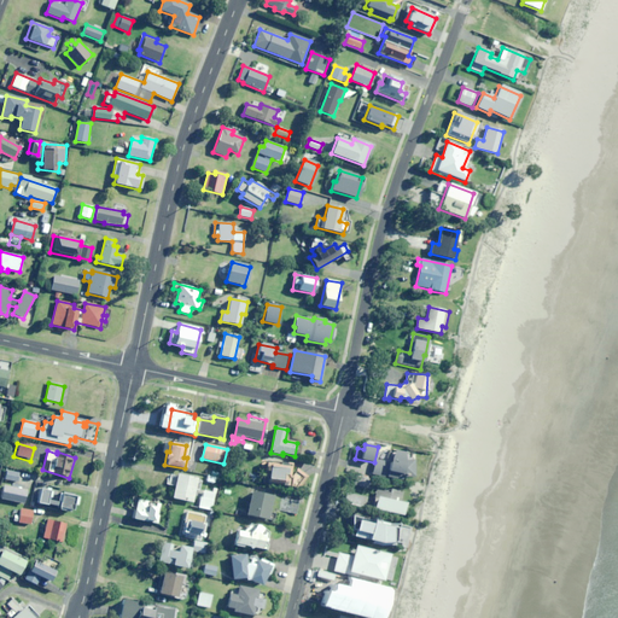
[(409,460),(410,454),(391,450),(389,462),(377,461),(373,476),(400,479),(400,476),(412,478),(415,461),(409,460)]
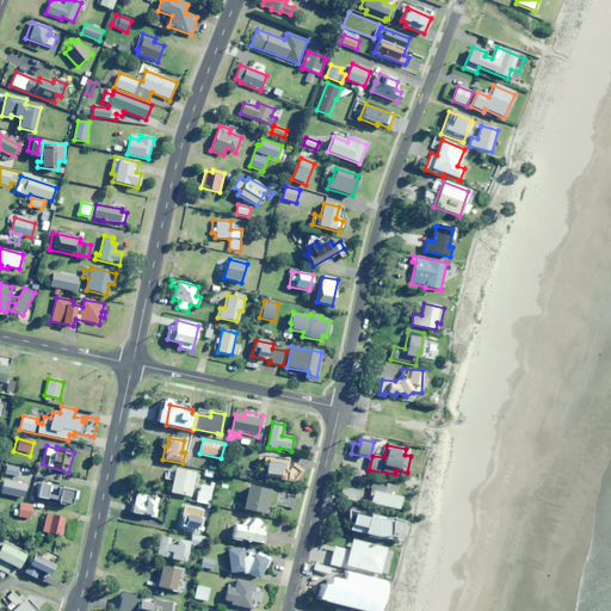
[(278,477),(281,464),(265,462),(263,475),(278,477)]
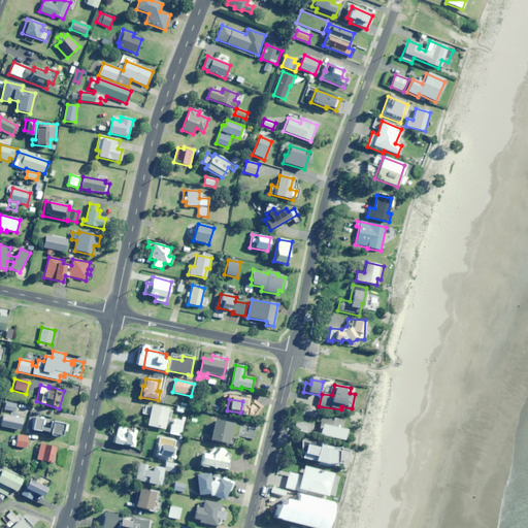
[(14,413),(17,404),(6,402),(4,409),(14,413)]
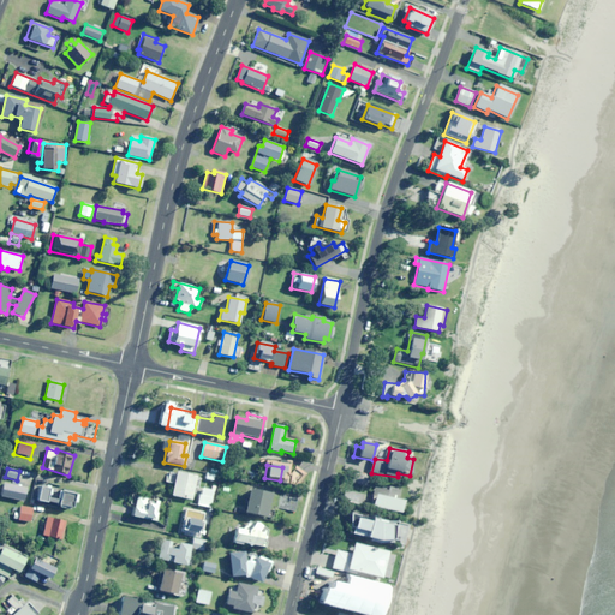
[(192,501),(197,477),(168,471),(166,483),(174,484),(172,496),(192,501)]
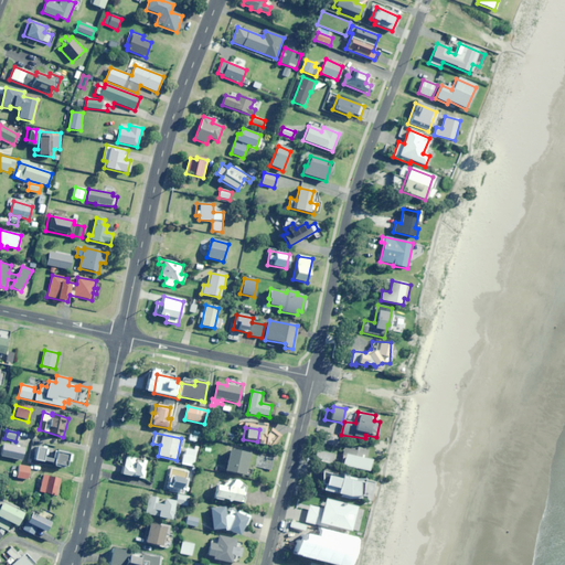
[(323,444),(333,446),(336,438),(326,436),(323,444)]
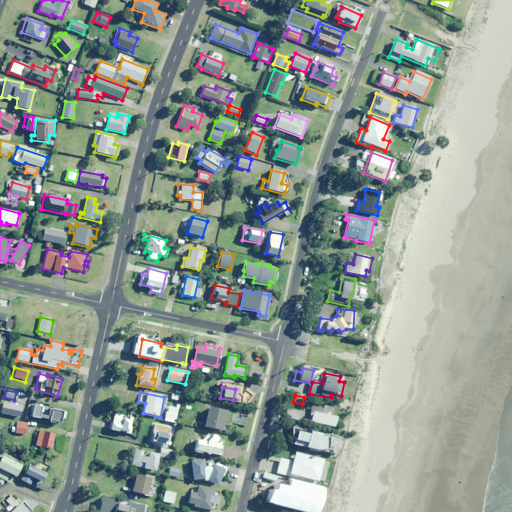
[(19,418),(22,406),(3,402),(1,414),(19,418)]
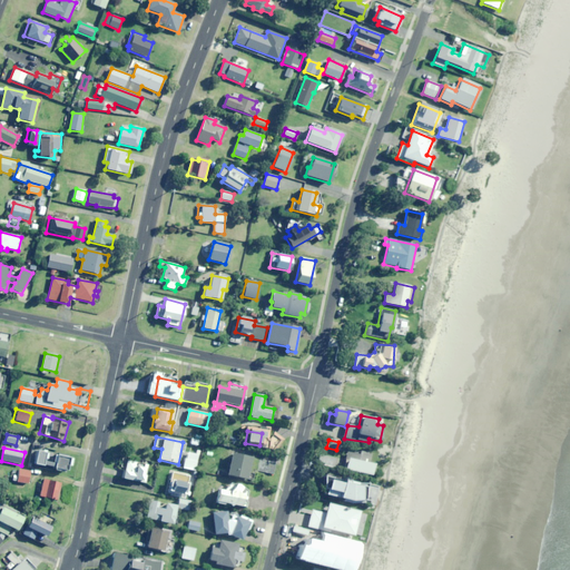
[(370,463),(372,453),(347,448),(344,462),(346,463),(344,470),(372,475),(374,464),(370,463)]
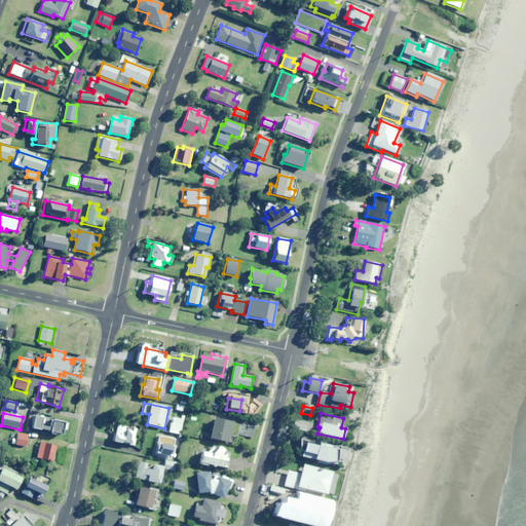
[(170,433),(180,435),(185,416),(181,415),(180,419),(174,418),(170,433)]
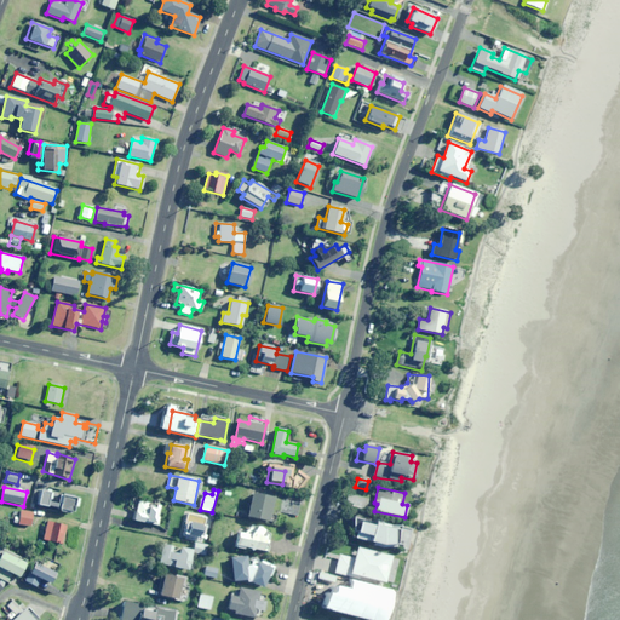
[(72,514),(74,497),(39,492),(36,505),(58,509),(57,512),(72,514)]
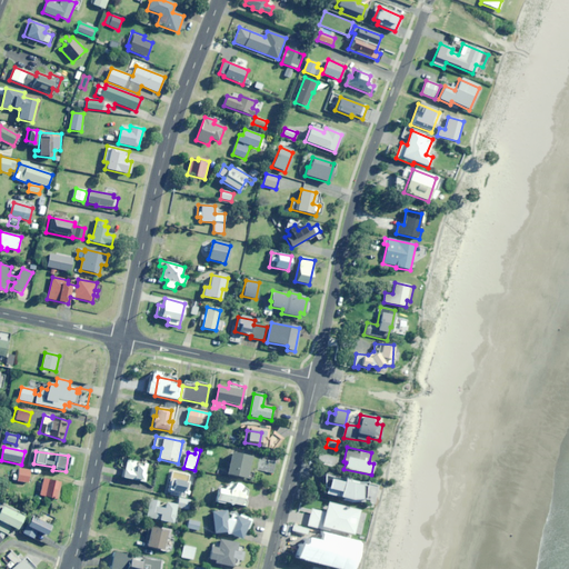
[(246,479),(251,458),(231,452),(226,473),(246,479)]
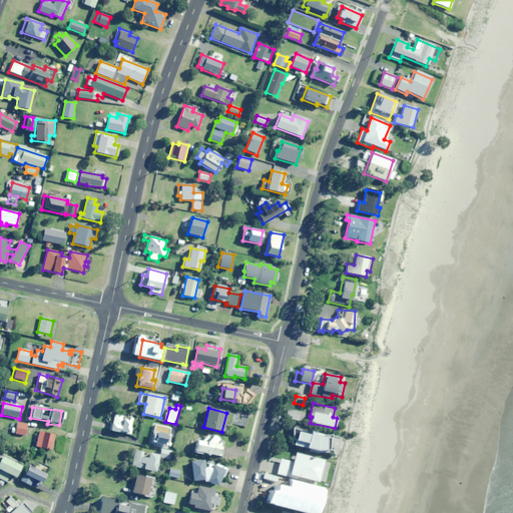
[(298,421),(301,414),(287,410),(285,417),(298,421)]
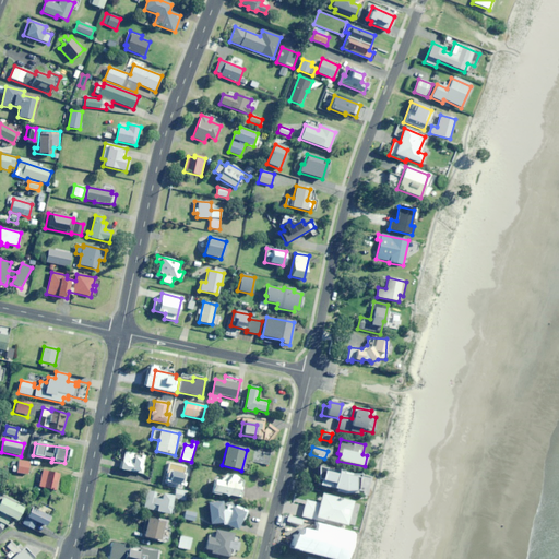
[(270,465),(272,454),(257,451),(253,462),(270,465)]
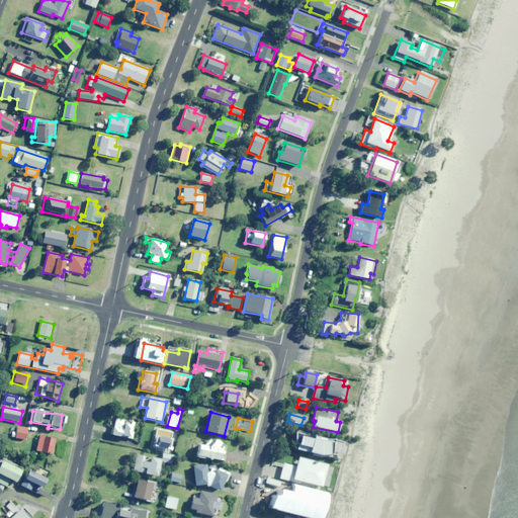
[(132,438),(135,423),(115,419),(112,434),(132,438)]
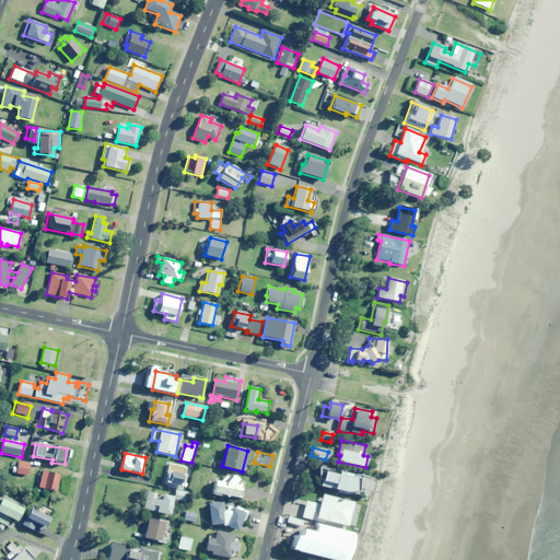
[(28,476),(31,465),(19,462),(18,469),(13,468),(12,473),(28,476)]
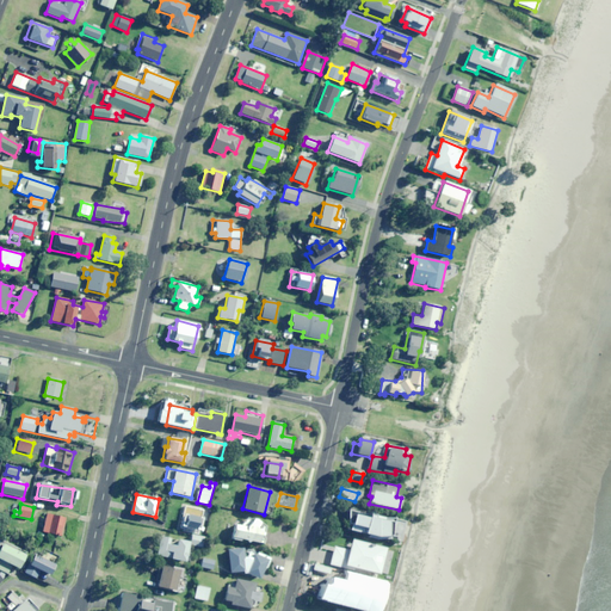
[(198,535),(203,512),(184,507),(179,530),(198,535)]
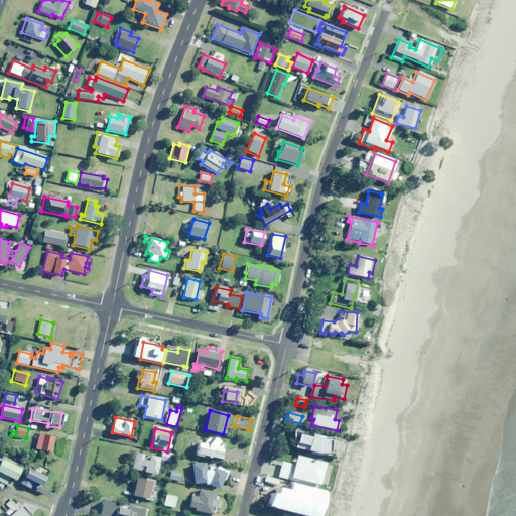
[(311,433),(310,435),(294,431),(292,442),(296,443),(295,448),(319,454),(319,453),(331,456),(334,438),(311,433)]
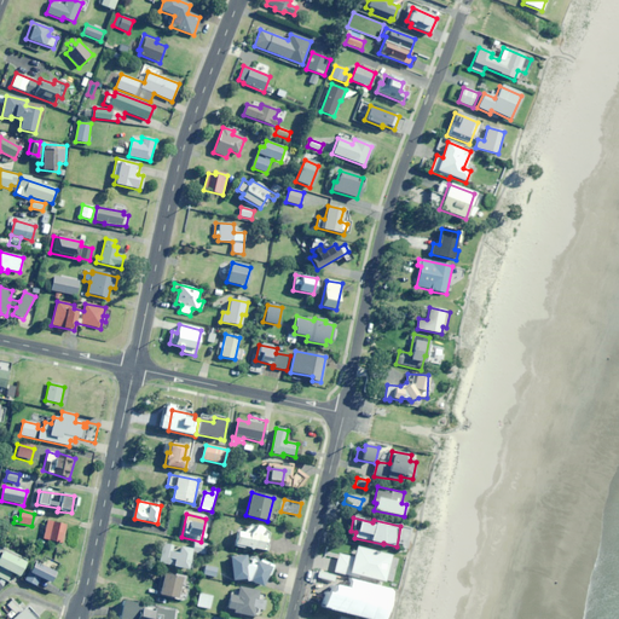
[(62,544),(67,526),(47,521),(42,538),(62,544)]
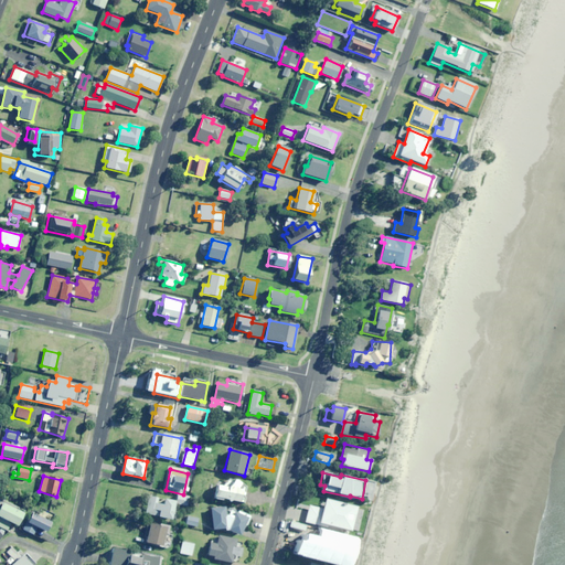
[(240,487),(240,481),(225,479),(224,487),(215,486),(214,499),(242,502),(244,487),(240,487)]
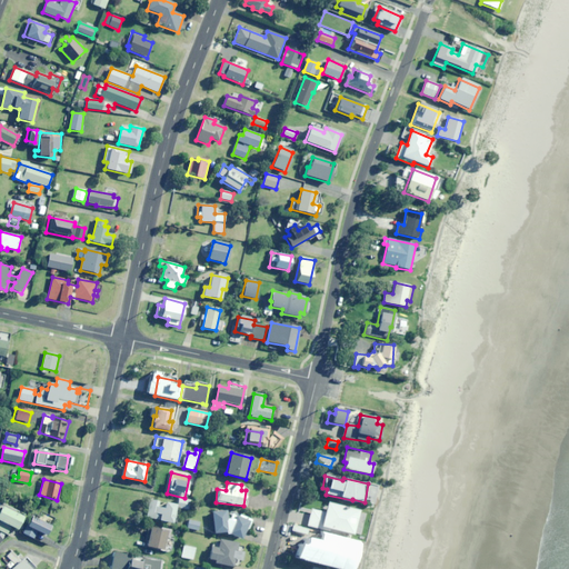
[(187,510),(189,500),(179,499),(177,508),(187,510)]
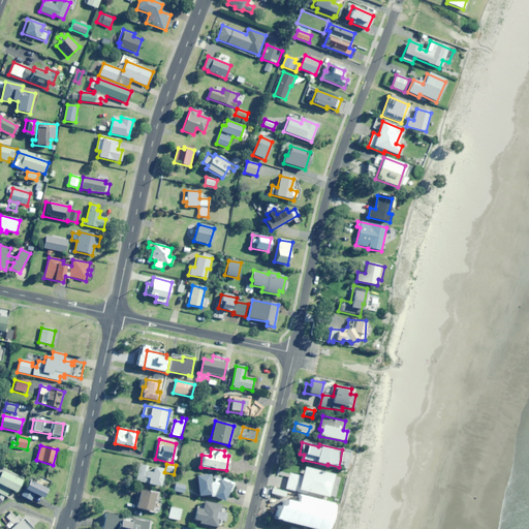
[(147,472),(148,467),(141,465),(135,480),(160,487),(164,470),(154,468),(153,473),(147,472)]
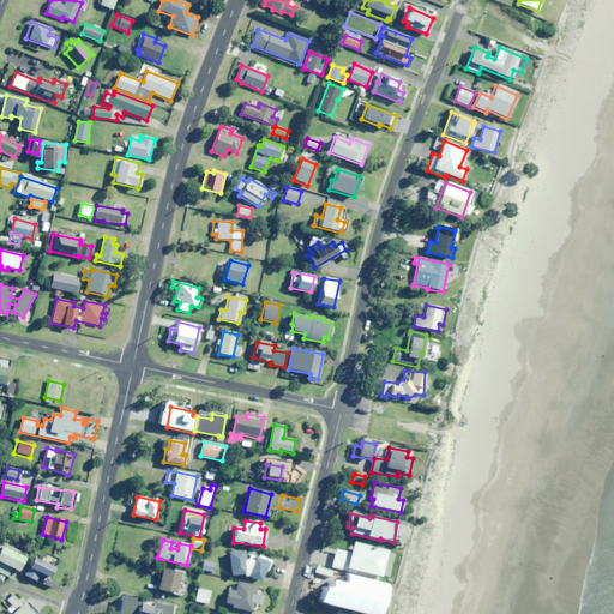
[(0,563),(18,572),(25,558),(0,545),(0,563)]
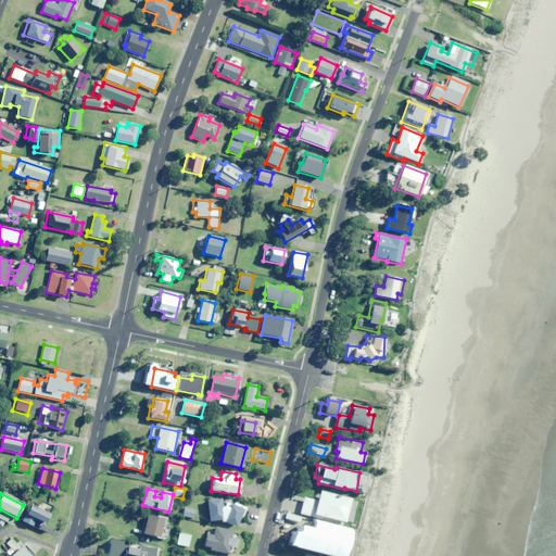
[(343,523),(350,502),(331,497),(329,507),(327,507),(324,519),(343,523)]
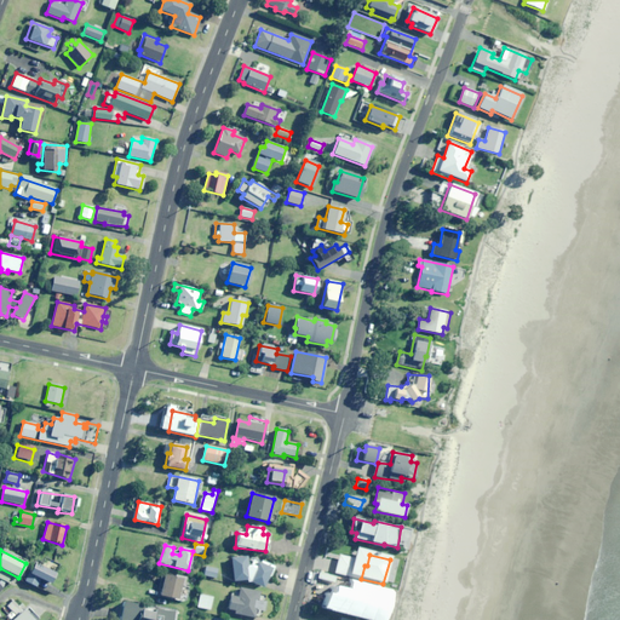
[(270,567),(256,561),(253,567),(251,566),(253,561),(244,557),(230,558),(233,583),(244,581),(260,587),(270,567)]
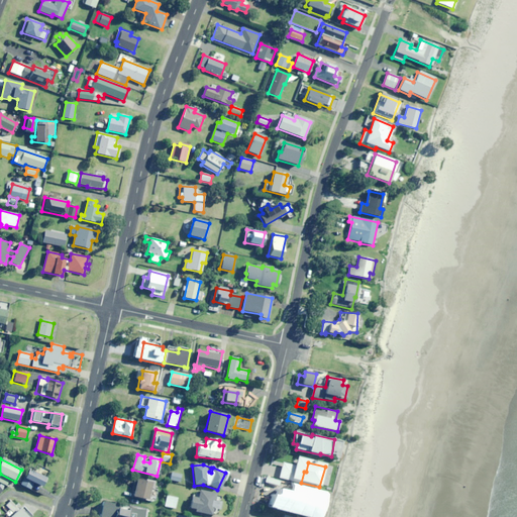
[(34,484),(40,487),(47,474),(42,471),(39,476),(28,470),(20,485),(30,490),(34,484)]
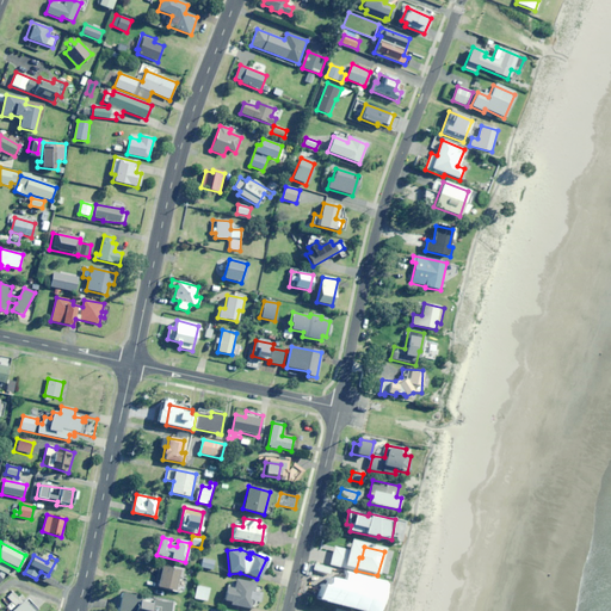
[(213,571),(215,561),(203,559),(201,568),(213,571)]
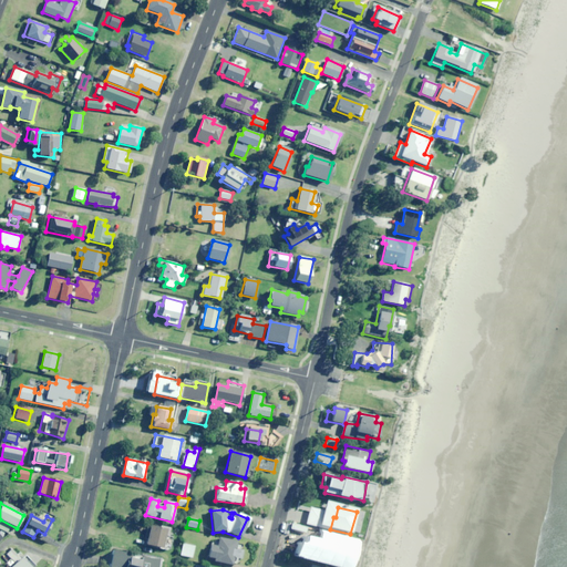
[(167,537),(169,529),(150,525),(145,545),(168,550),(171,538),(167,537)]
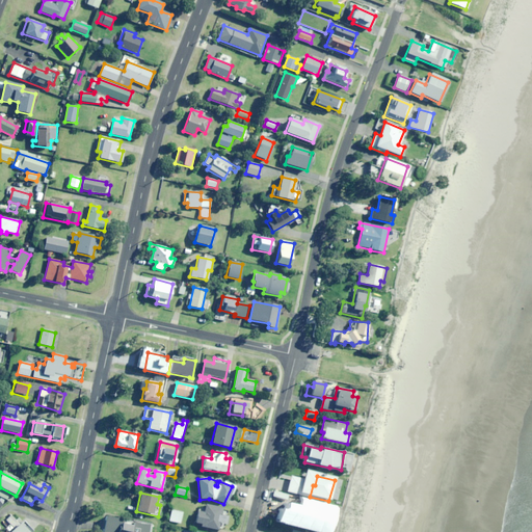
[(301,500),(301,502),(288,506),(283,505),(278,522),(296,526),(297,523),(335,531),(338,517),(327,515),(329,506),(301,500)]
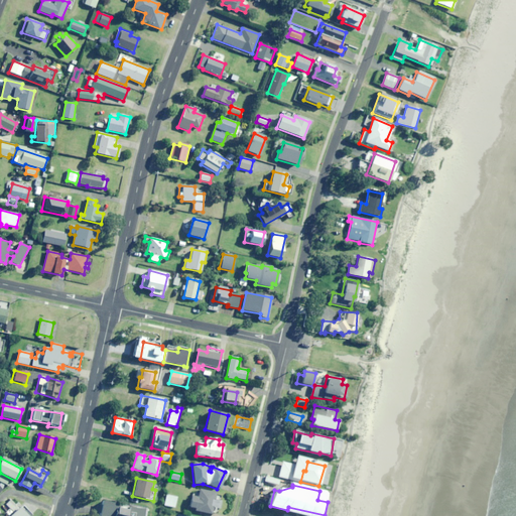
[(213,500),(215,493),(199,490),(197,498),(191,496),(188,510),(211,515),(212,508),(218,509),(220,502),(213,500)]
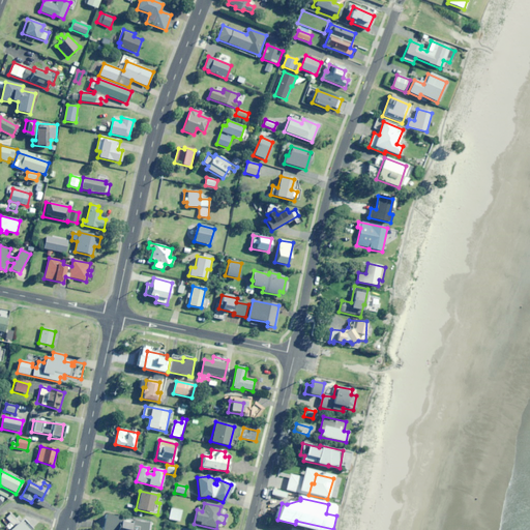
[(180,522),(182,510),(171,508),(169,520),(180,522)]
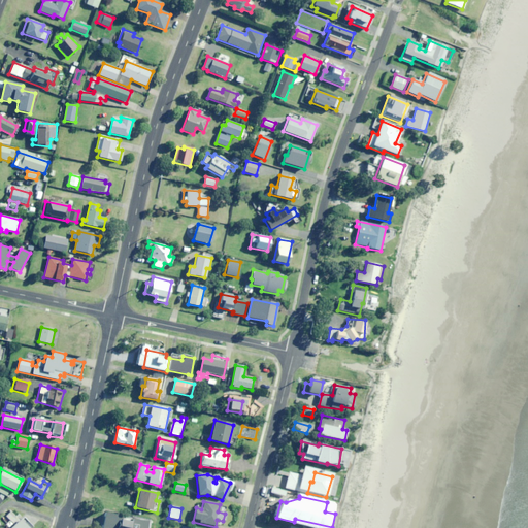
[(8,518),(12,522),(14,524),(20,520),(11,512),(6,517),(8,518)]
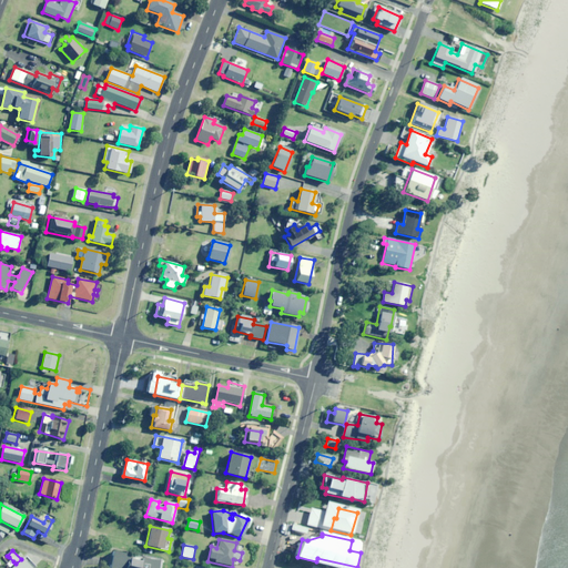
[(132,560),(133,556),(114,551),(109,567),(159,567),(161,561),(142,557),(141,563),(132,560)]
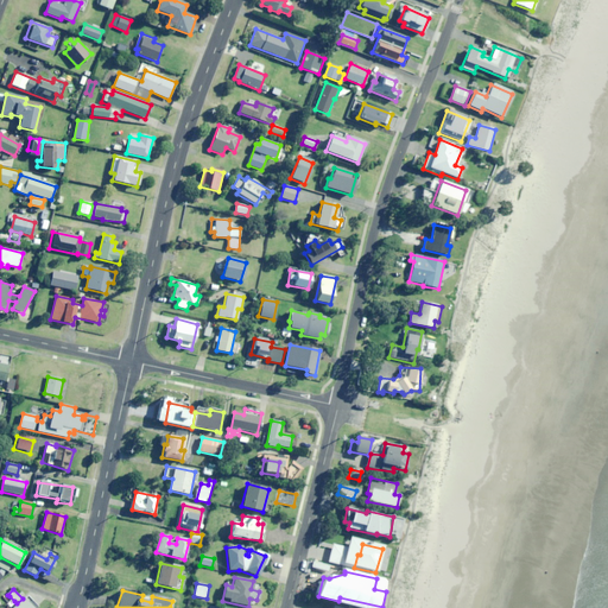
[(33,607),(24,597),(23,599),(17,603),(11,607),(33,607)]
